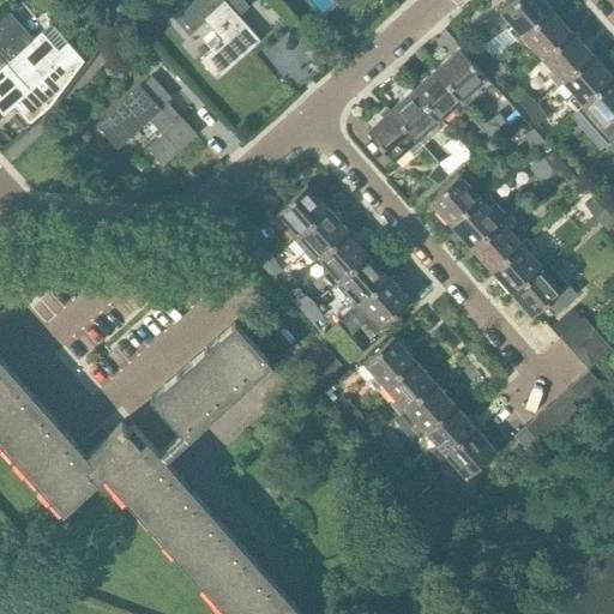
[(82,18),(98,0),(77,0),(71,7),(82,18)]
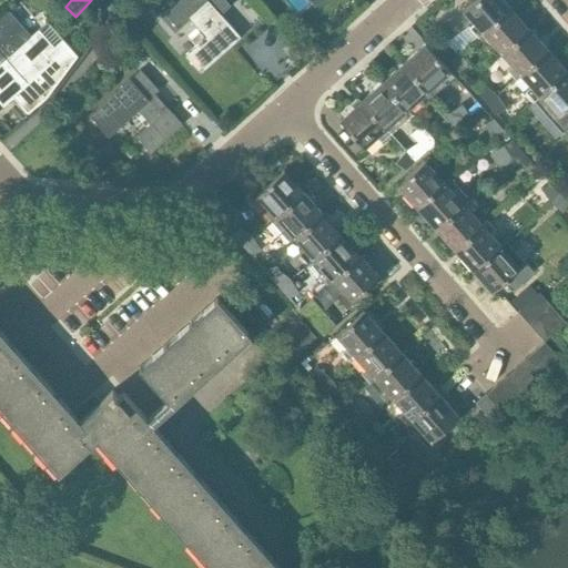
[(208,34),(185,54),(200,71),(239,37),(220,14),(230,6),(224,0),(181,0),(164,14),(178,29),(191,17),(208,34)]
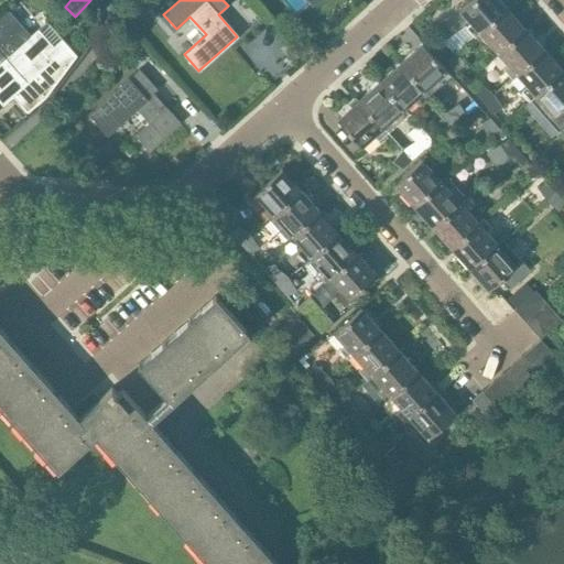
[(475,35),(479,31),(507,8),(500,0),(472,0),(461,10),(472,22),(466,28),(475,35)]
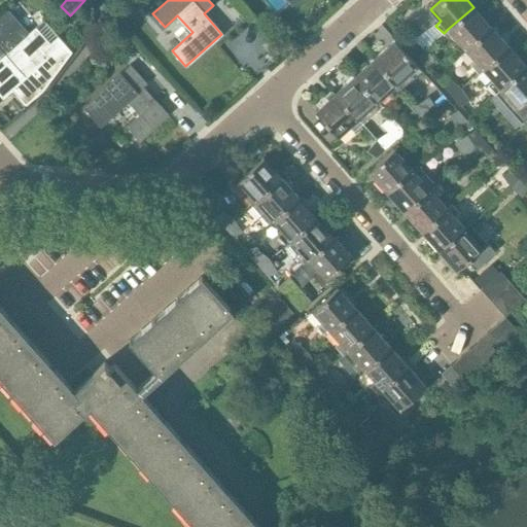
[(458,40),(453,44),(461,54),(483,34),(491,27),(473,7),(448,29),(458,40)]
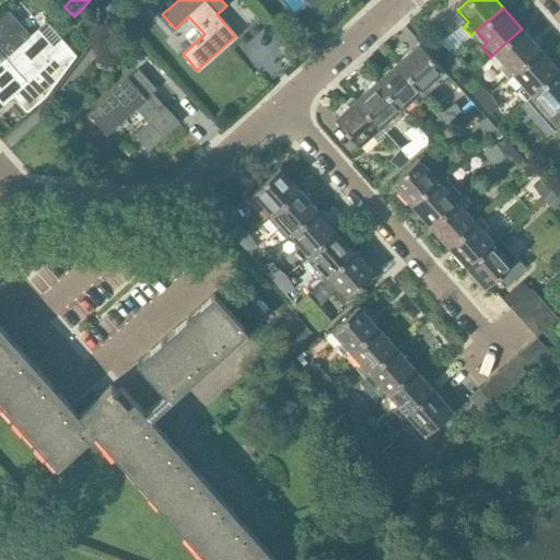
[(0,61),(30,36),(9,12),(0,20),(0,61)]
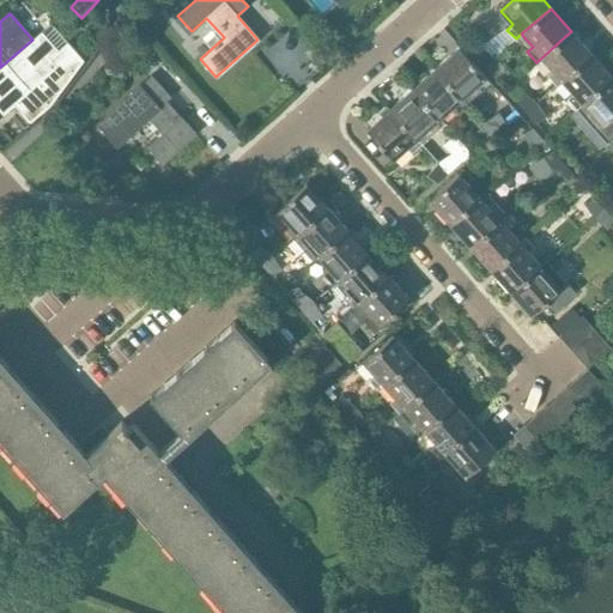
[(32,40),(0,67),(0,110),(4,114),(14,104),(30,122),(49,105),(83,60),(67,42),(58,50),(42,31),(32,40)]
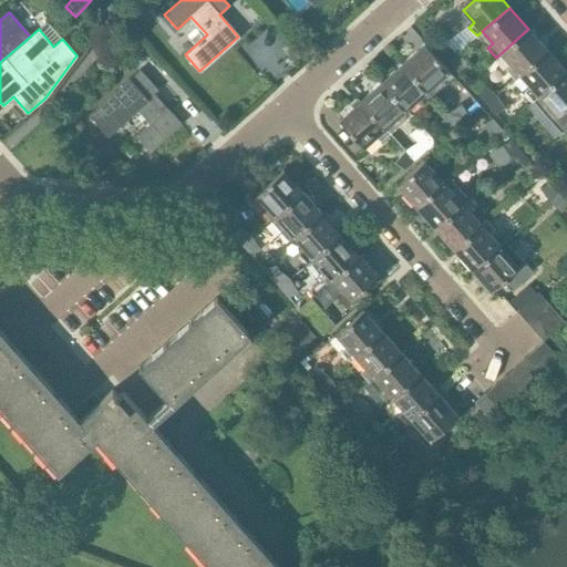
[(515,79),(547,50),(535,37),(528,29),(519,37),(496,58),(496,59),(502,53),(512,65),(507,70),(515,79)]
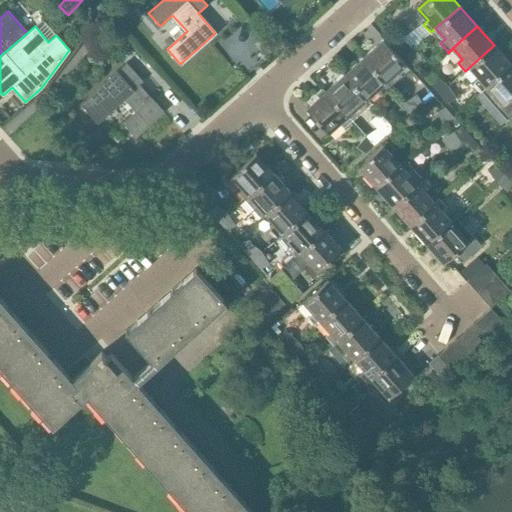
[(402,38),(397,46),(405,56),(414,48),(402,38)]
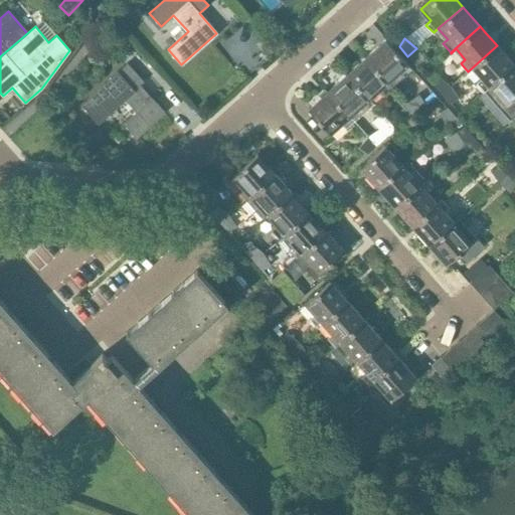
[(386,40),(366,57),(389,82),(392,87),(403,77),(412,69),(386,40)]
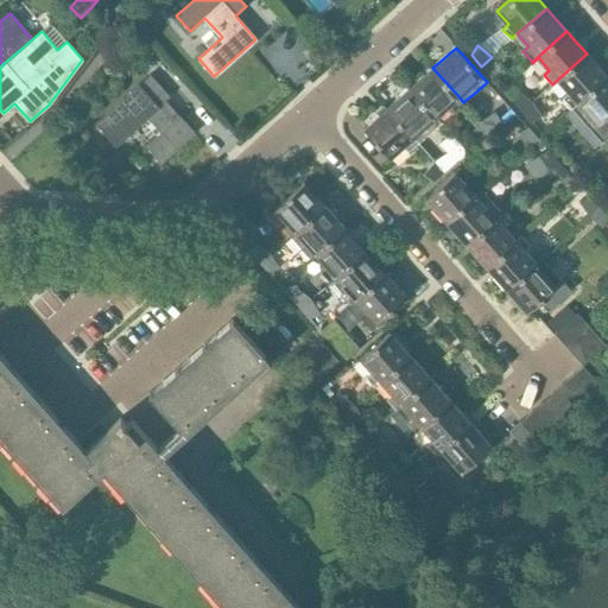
[(607,76),(587,54),(552,84),(552,86),(558,80),(569,93),(564,96),(572,107),(607,76)]
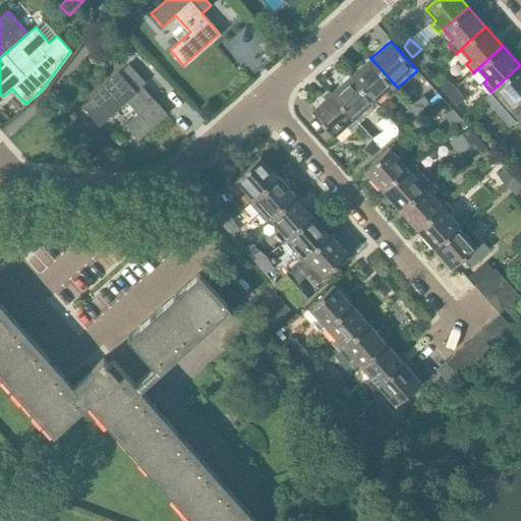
[(429,61),(421,49),(412,57),(420,66),(429,61)]
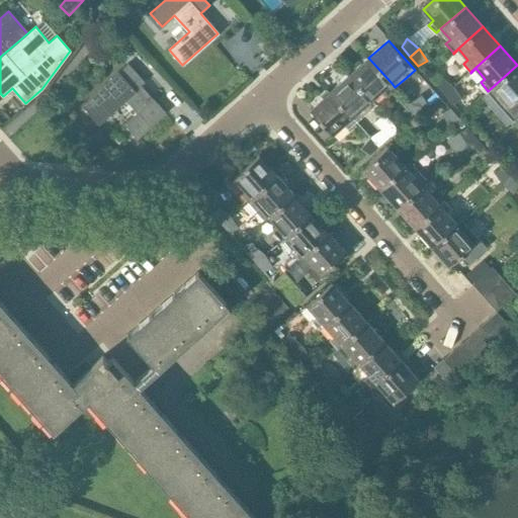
[(395,87),(391,83),(368,58),(349,75),(371,100),(382,90),(386,95),(395,87)]
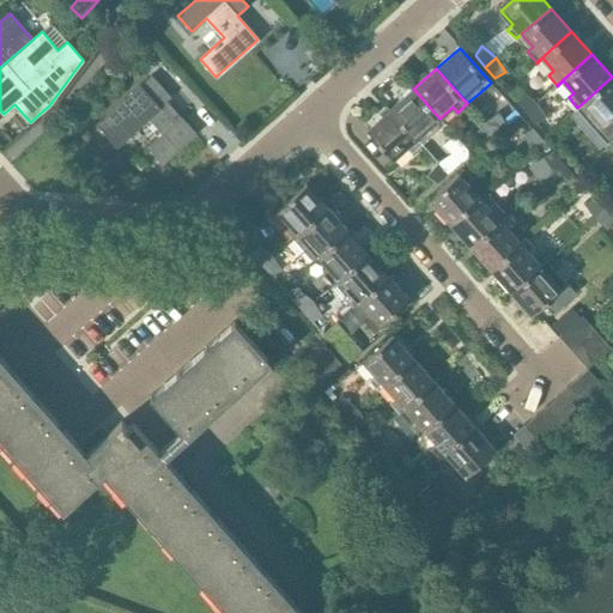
[(151,76),(96,123),(117,147),(150,119),(162,133),(146,146),(162,163),(195,134),(167,101),(170,98),(151,76)]
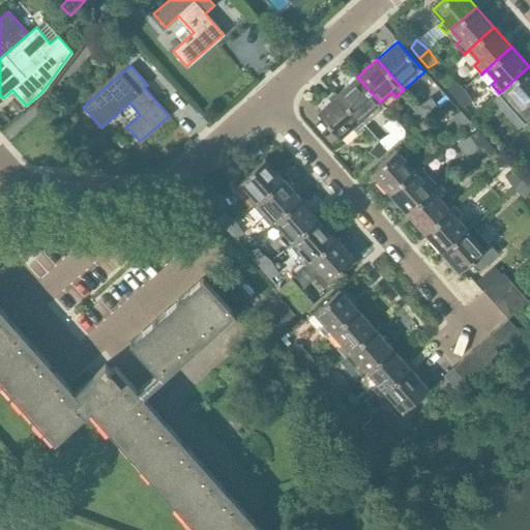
[(495,97),(493,98),(520,128),(529,118),(529,67),(529,66),(499,93),(495,97)]
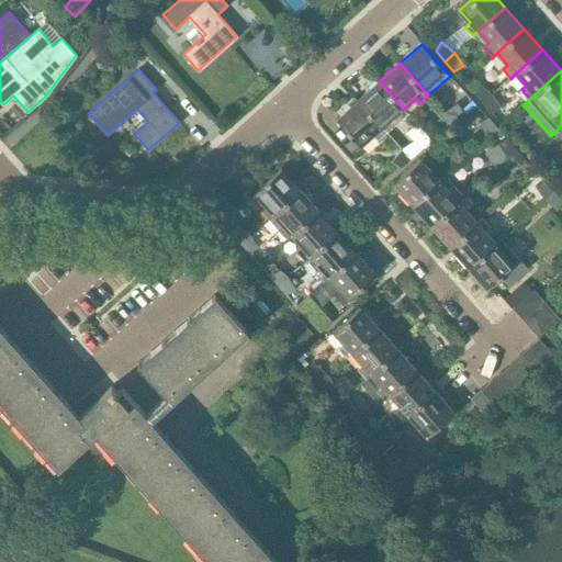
[(407,113),(403,109),(379,81),(358,100),(382,127),(394,116),(398,122),(407,113)]
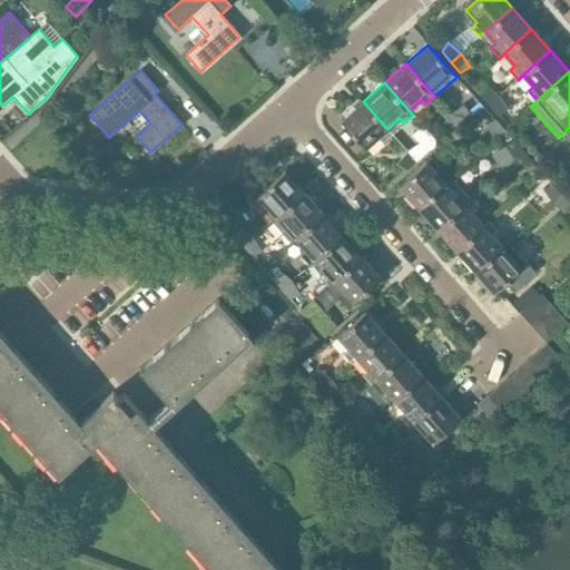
[(480,95),(489,106),(499,97),(487,86),(480,95)]
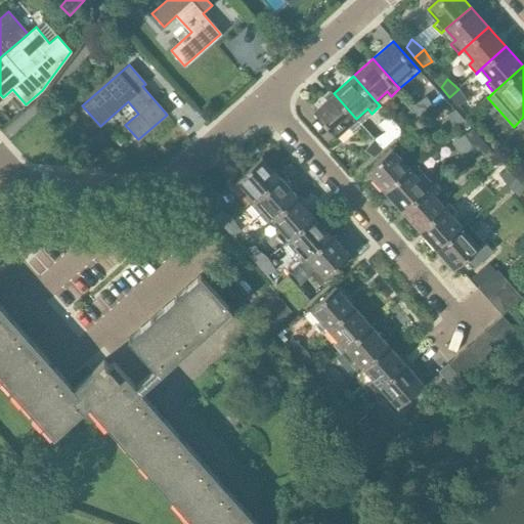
[(459,106),(467,101),(459,89),(449,97),(459,106)]
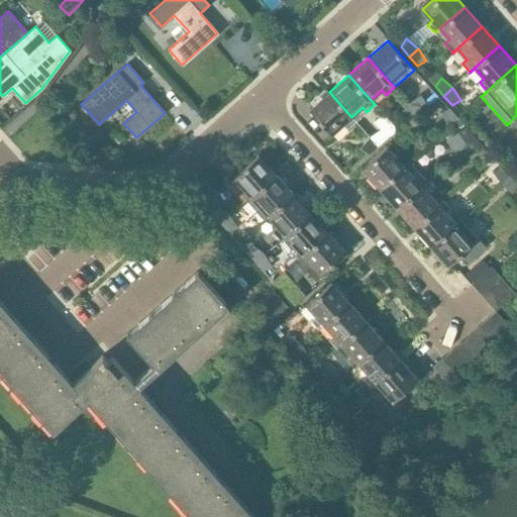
[(355,121),(351,117),(329,92),(309,109),(331,134),(342,124),(346,129),(355,121)]
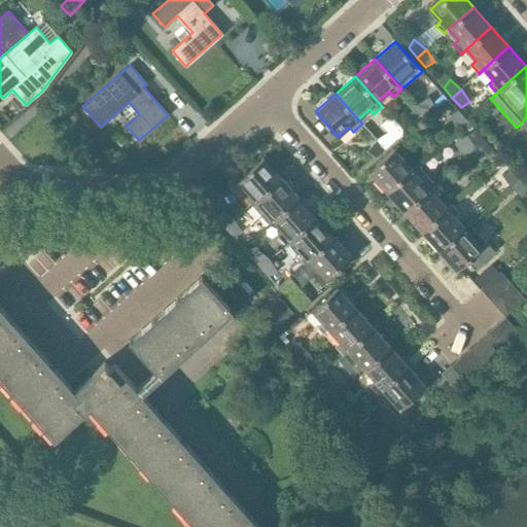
[(435,106),(429,97),(417,105),(425,114),(435,106)]
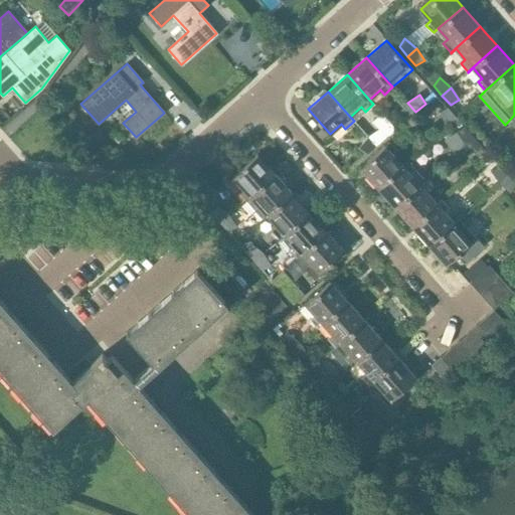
[(406,120),(415,112),(407,103),(398,114),(406,120)]
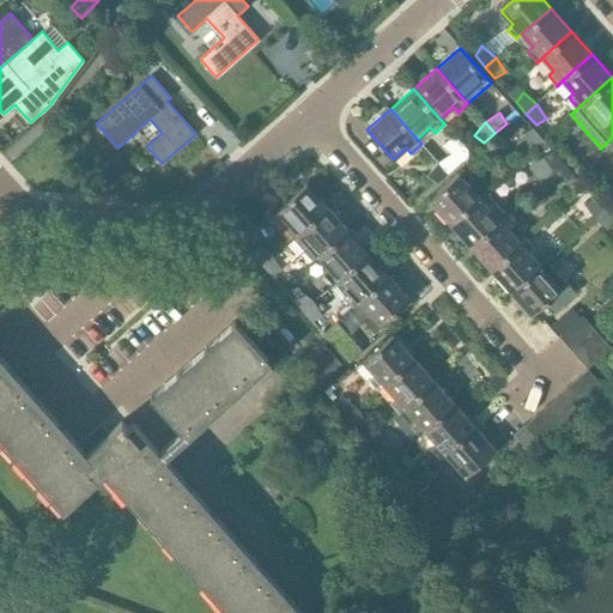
[(542,140),(532,127),(522,134),(532,150),(542,140)]
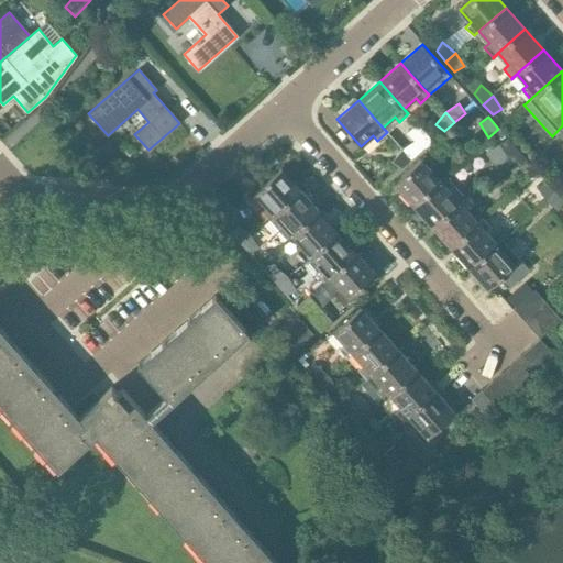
[(508,139),(498,144),(507,157),(517,148),(508,139)]
